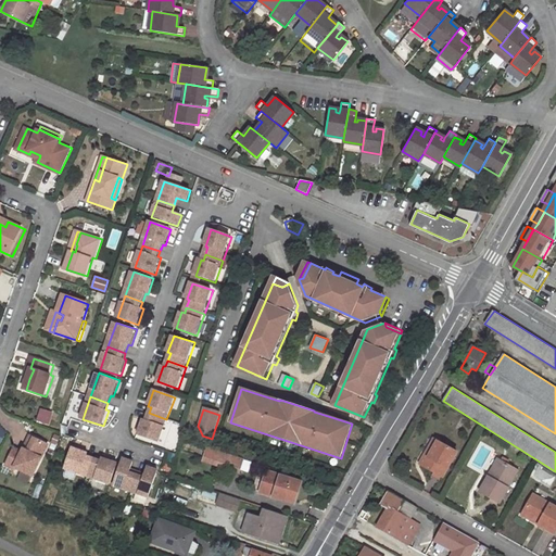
[(143,420),(138,436),(140,437),(158,443),(166,419),(149,413),(147,421),(143,420)]
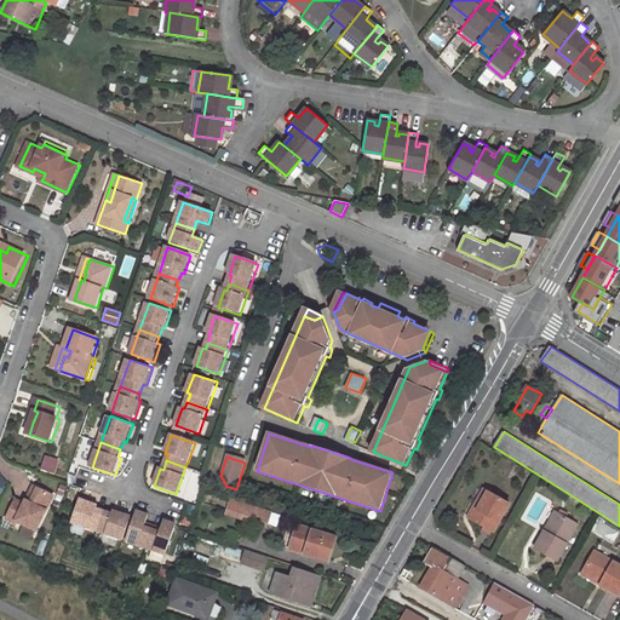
[(34,504),(41,489),(38,487),(30,501),(34,504)]
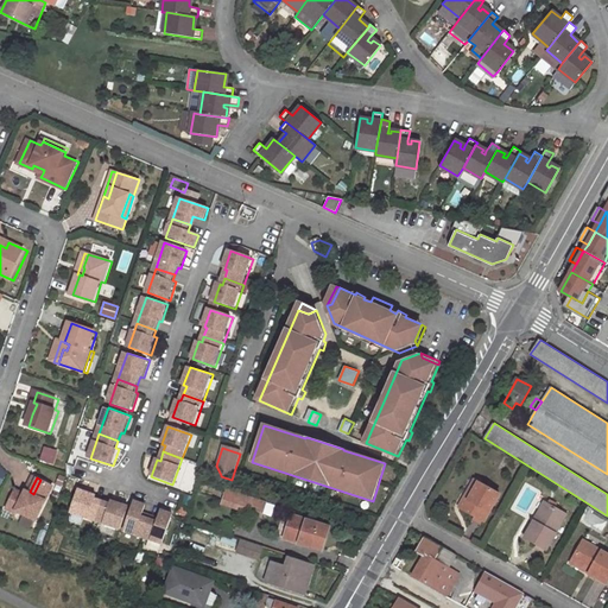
[(38,521),(56,487),(40,480),(33,494),(30,492),(29,495),(19,491),(10,510),(19,514),(20,512),(38,521)]
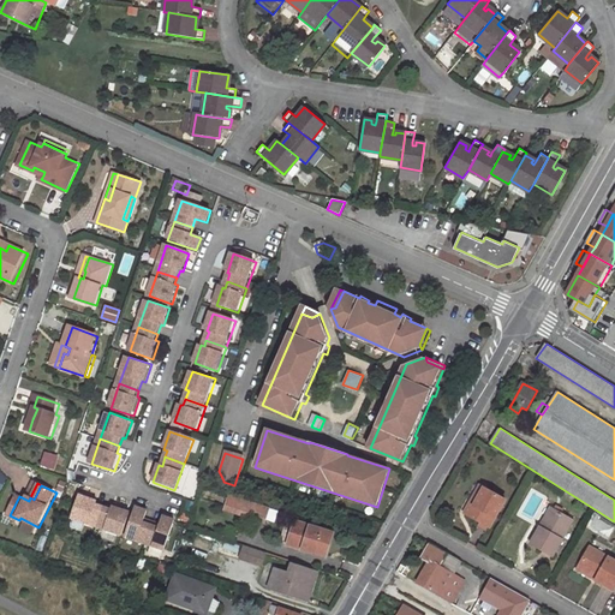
[(479,485),(469,503),(475,506),(485,488),(479,485)]
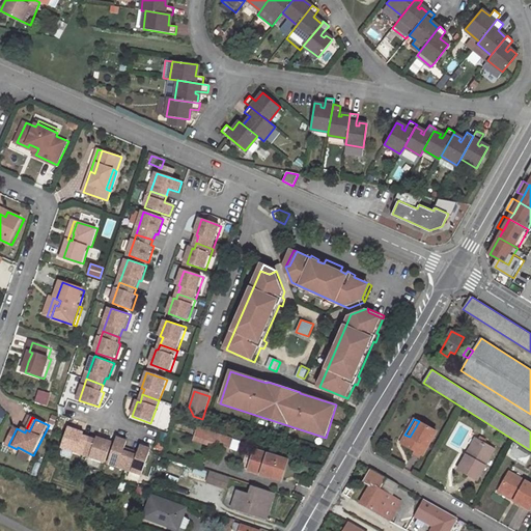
[(424,456),(438,432),(419,421),(410,437),(404,435),(400,443),(424,456)]
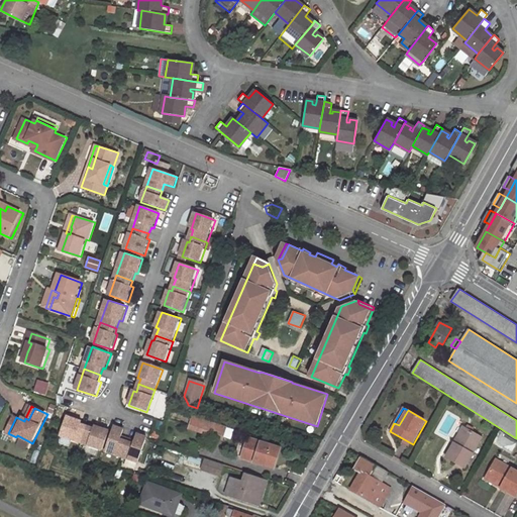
[(84,421),(70,417),(69,419),(63,435),(86,443),(91,427),(83,424),(84,421)]
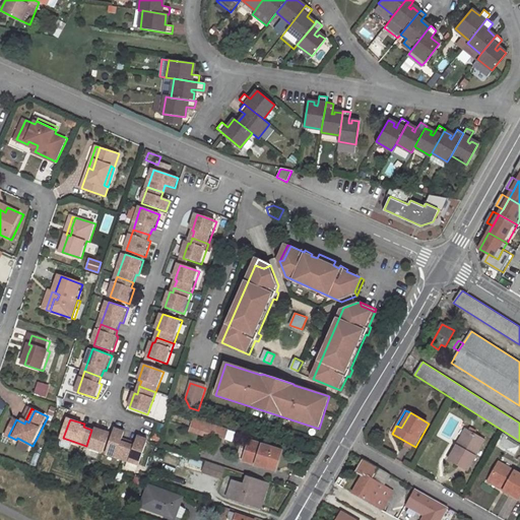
[(191,425),(200,428),(202,421),(193,419),(191,425)]
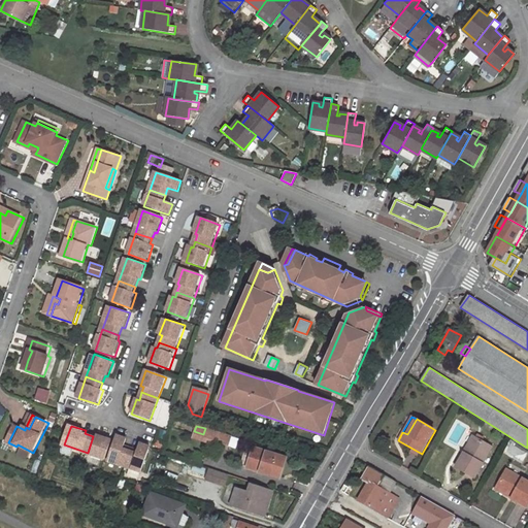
[(203,434),(194,431),(188,429),(185,435),(201,440),(203,434)]
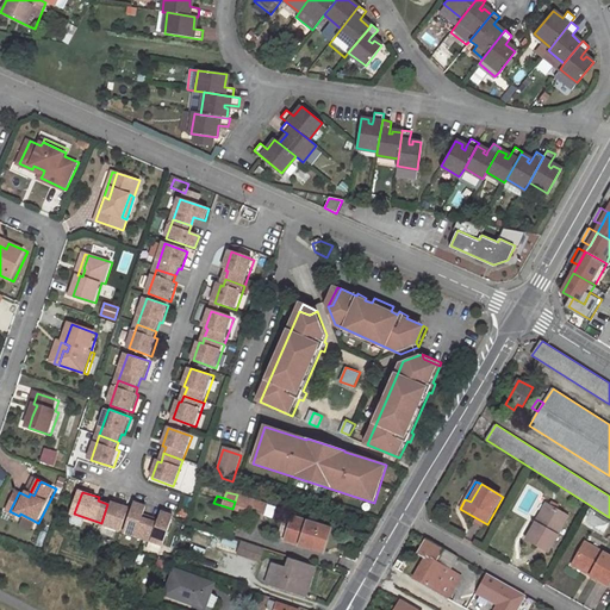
[(257,516),(261,502),(251,498),(248,514),(257,516)]
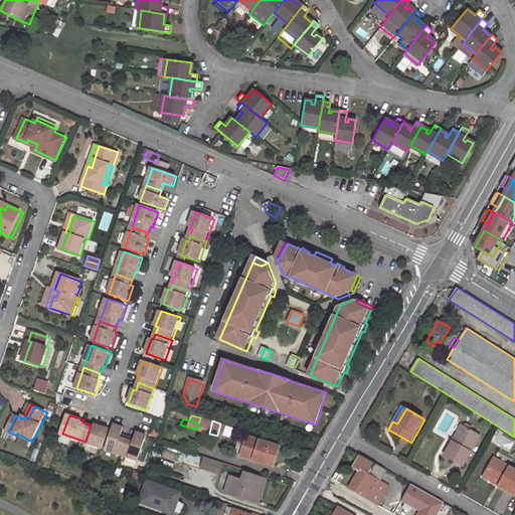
[(110,430),(96,424),(95,426),(91,425),(86,442),(104,448),(110,430)]
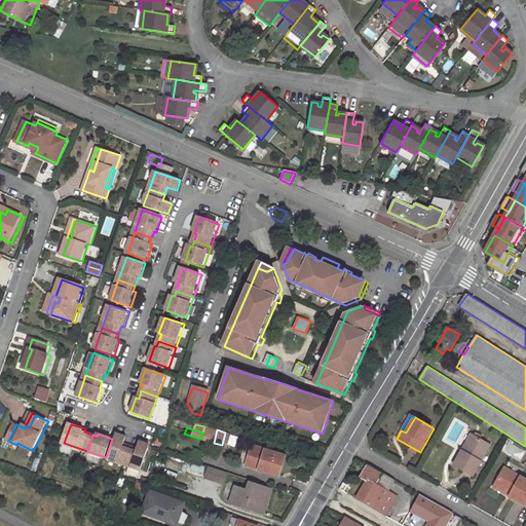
[(117,434),(109,458),(126,464),(132,449),(123,446),(126,437),(117,434)]
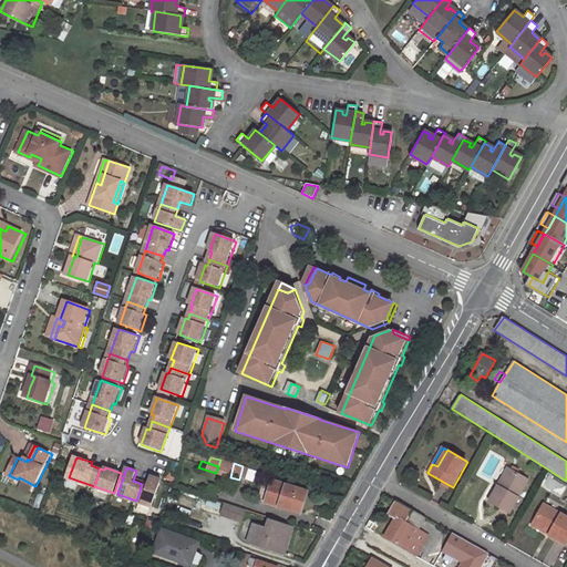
[(503,486),(512,470),(508,468),(500,484),(503,486)]
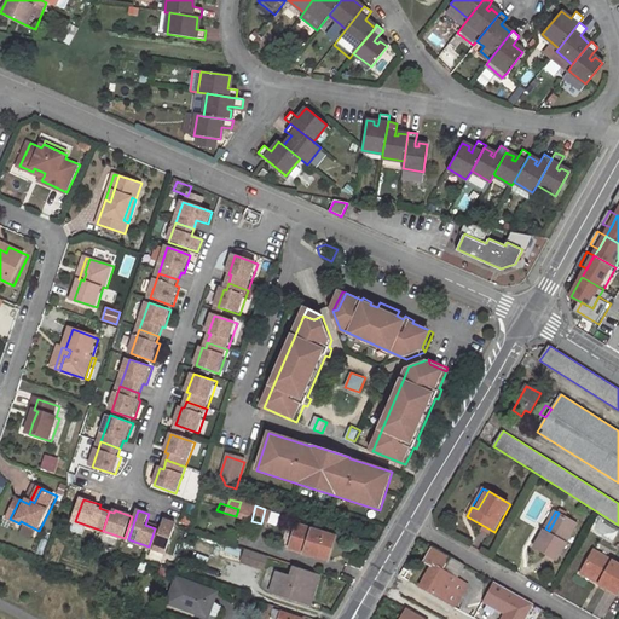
[(556,560),(577,524),(559,513),(549,531),(545,528),(534,548),(556,560)]
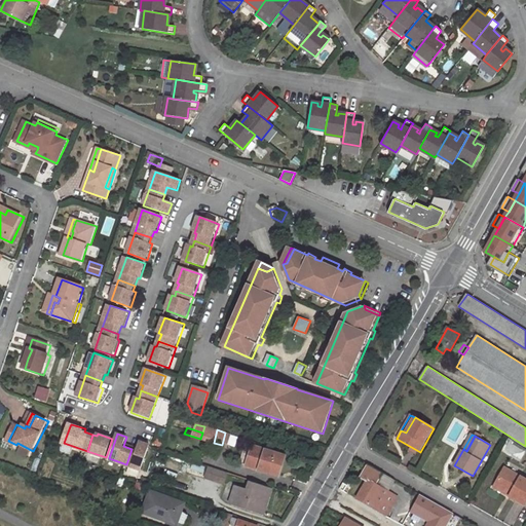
[(140,470),(150,445),(139,441),(136,451),(132,449),(126,464),(140,470)]
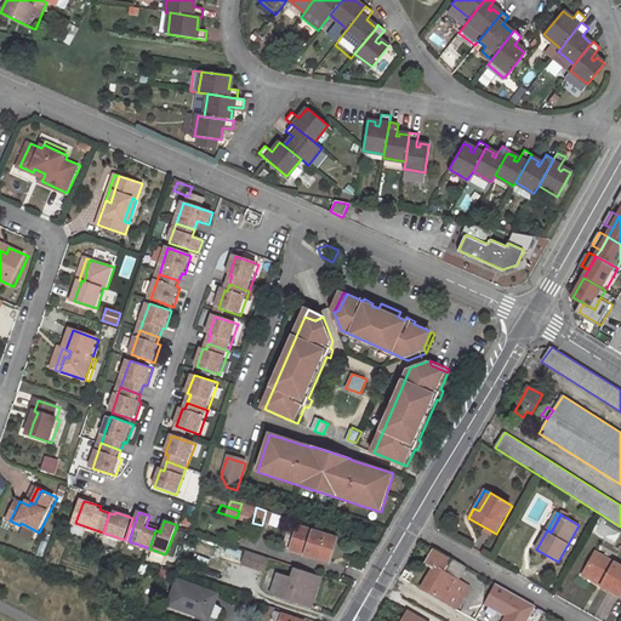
[(614,543),(619,531),(599,524),(594,535),(614,543)]
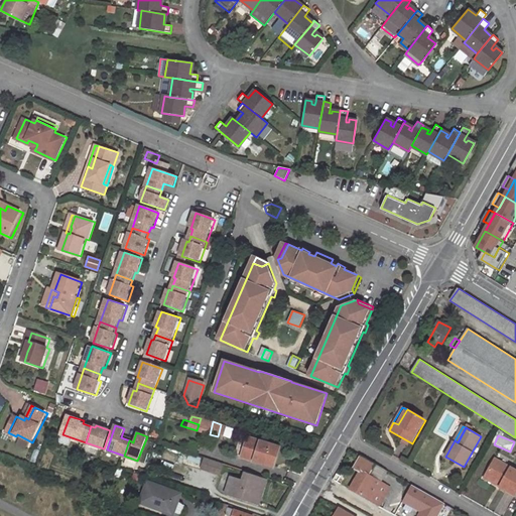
[(242,457),(274,467),(280,447),(248,437),(242,457)]
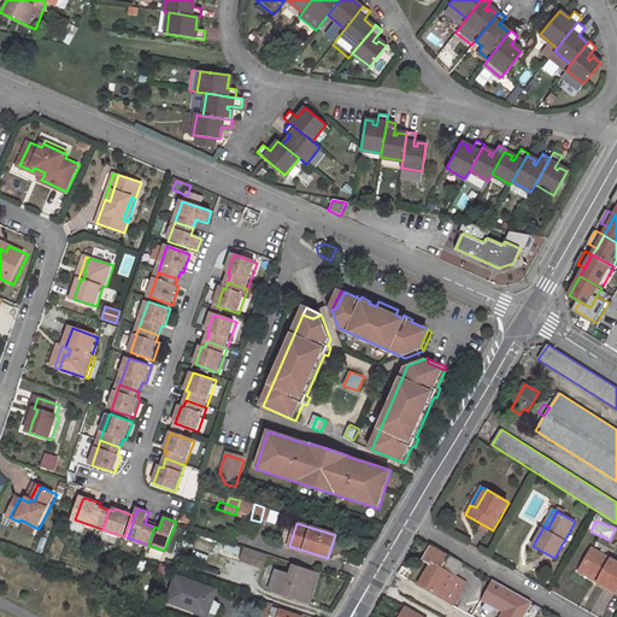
[(215,579),(229,582),(236,546),(221,544),(215,579)]
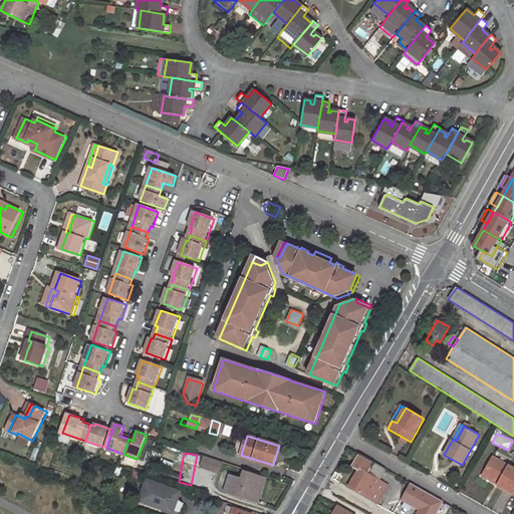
[(349,487),(378,502),(389,485),(378,479),(367,473),(373,462),(359,454),(352,467),(359,470),(349,487)]
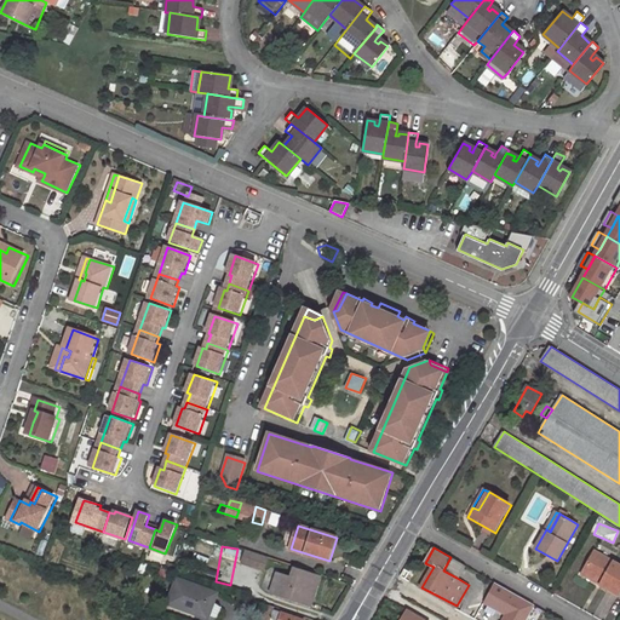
[(164,563),(166,555),(154,550),(150,557),(164,563)]
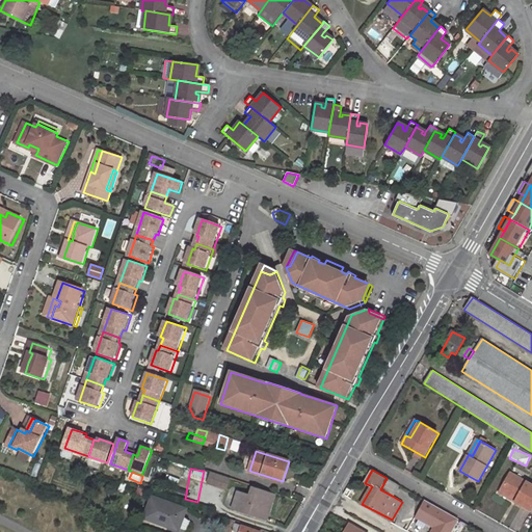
[(516,502),(531,510),(531,508),(531,485),(510,473),(501,489),(517,499),(516,502)]
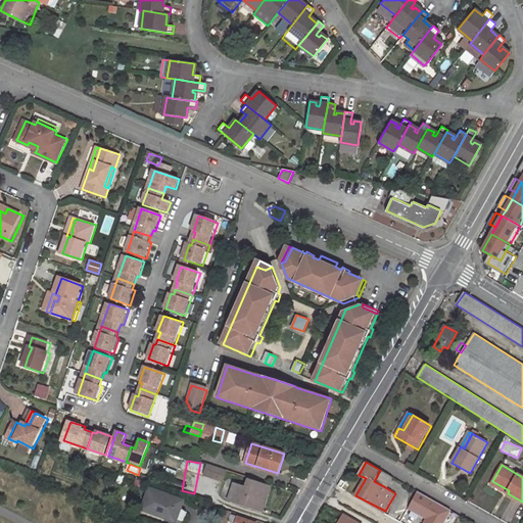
[(222,477),(225,470),(215,467),(212,474),(222,477)]
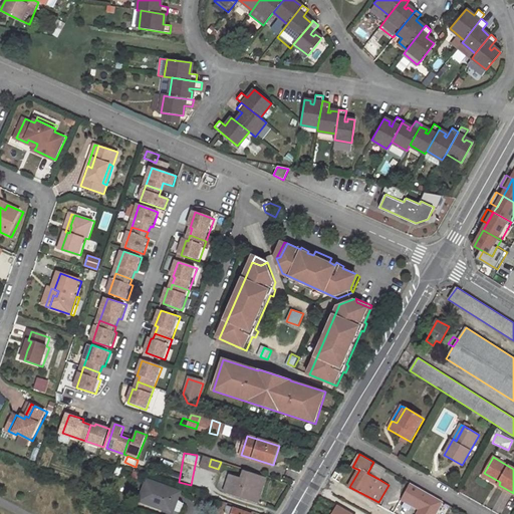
[(367,473),(378,479),(384,468),(373,462),(367,473)]
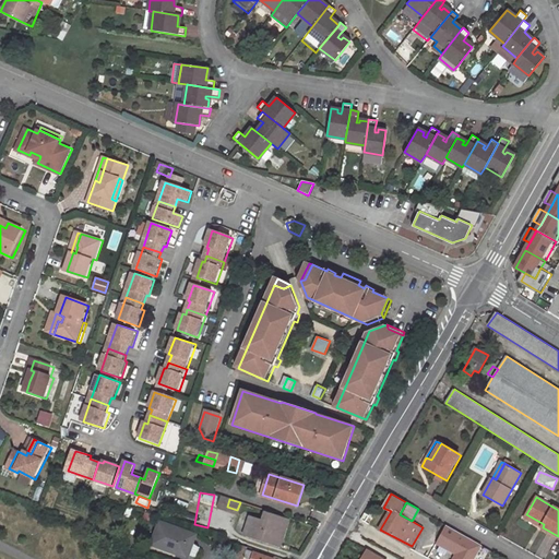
[(141,520),(152,523),(154,515),(144,511),(141,520)]
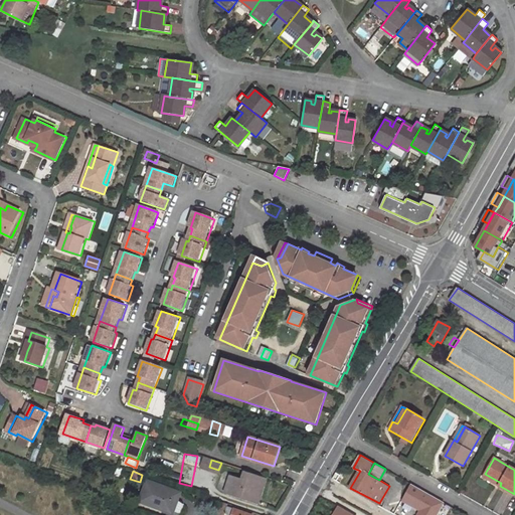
[(224,492),(258,503),(267,477),(259,474),(258,476),(243,472),(241,479),(230,476),(224,492)]
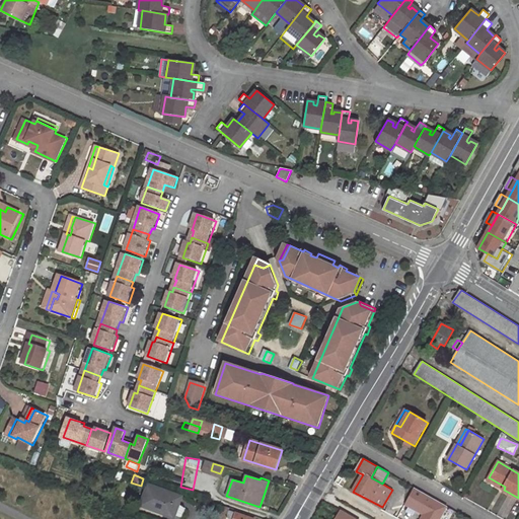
[(487,480),(504,490),(505,487),(489,477),(487,480)]
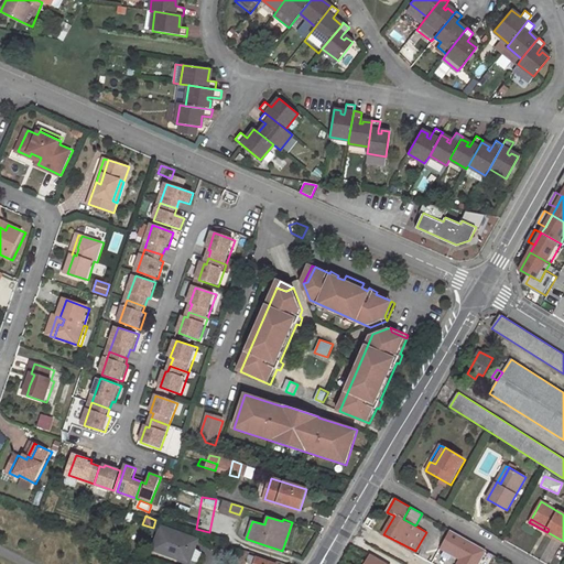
[(152,549),(170,555),(171,553),(197,562),(201,552),(197,549),(194,548),(197,540),(160,527),(152,549)]
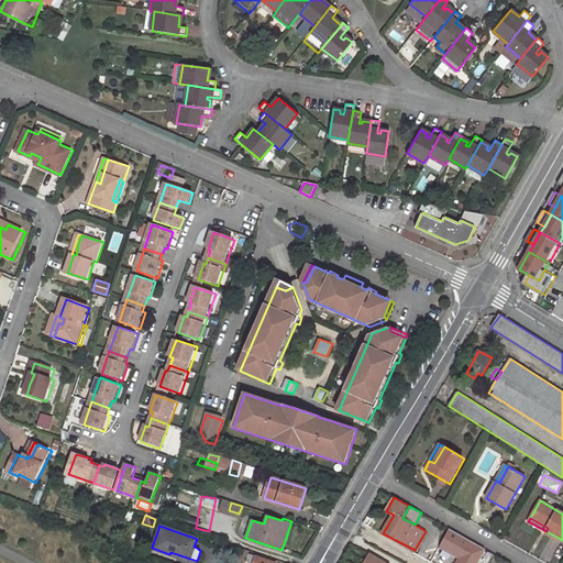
[(446,536),(459,543),(463,536),(450,529),(446,536)]
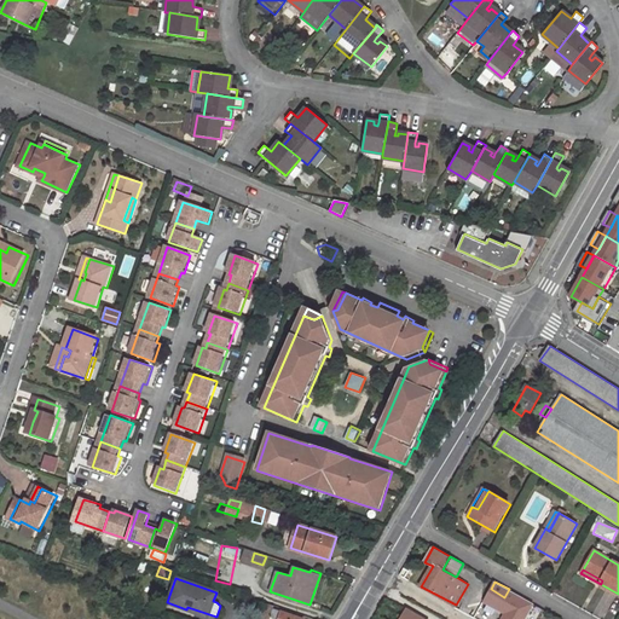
[(238,607),(244,609),(248,600),(241,597),(238,607)]
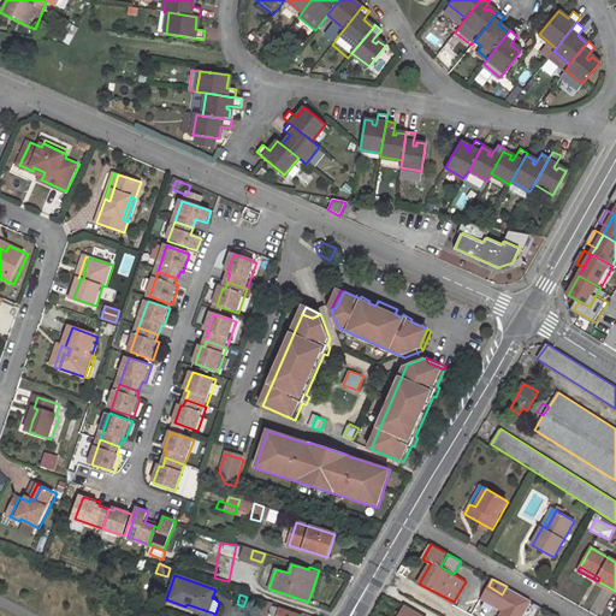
[(264,598),(260,612),(268,615),(271,606),(272,602),(264,598)]
